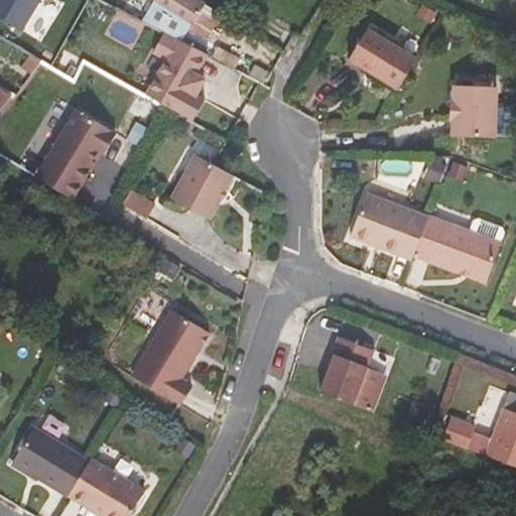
[(0,0),(0,16),(23,31),(42,0),(0,0)]
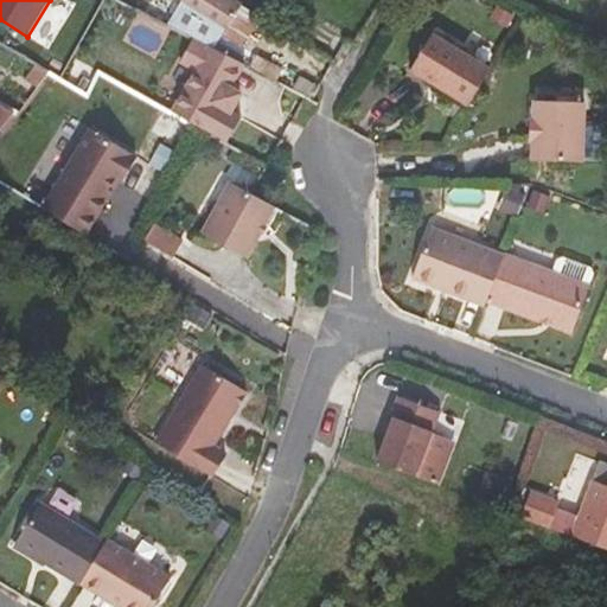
[(244,48),(263,17),(237,0),(172,0),(181,5),(168,25),(196,39),(215,50),(223,36),(244,48)]
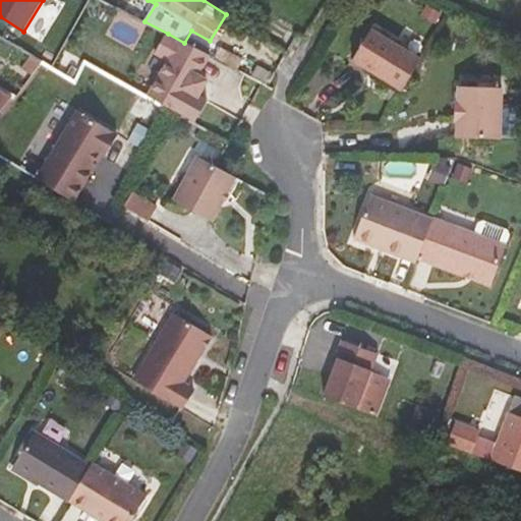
[(403,91),(421,59),(371,29),(352,60),(403,91)]
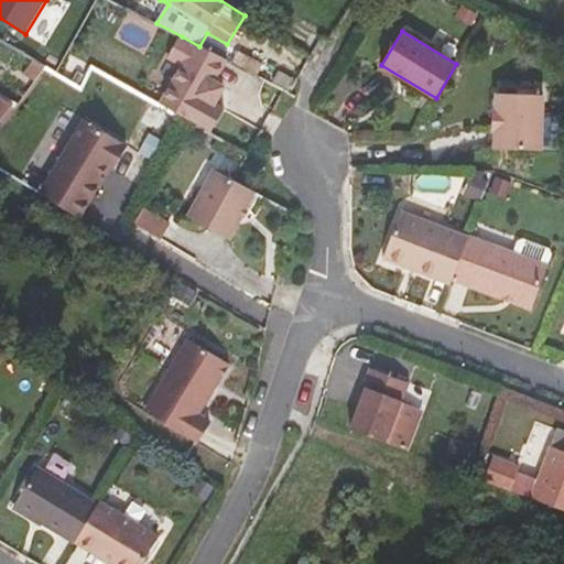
[(216,82),(228,61),(199,46),(182,36),(170,57),(184,65),(161,107),(212,134),(225,110),(216,105),(226,87),(216,82)]
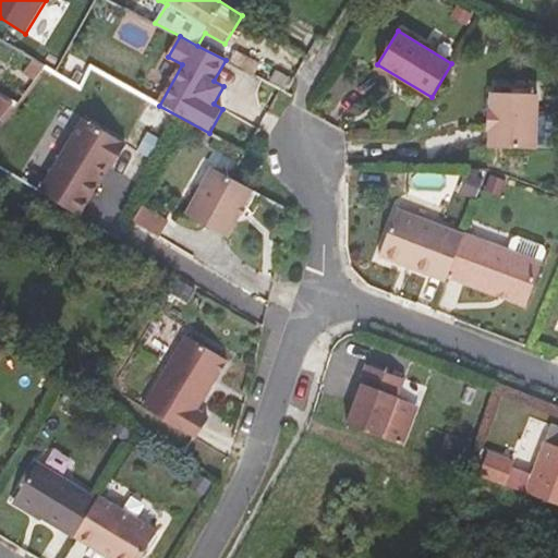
[(0,122),(16,102),(0,92),(0,122)]
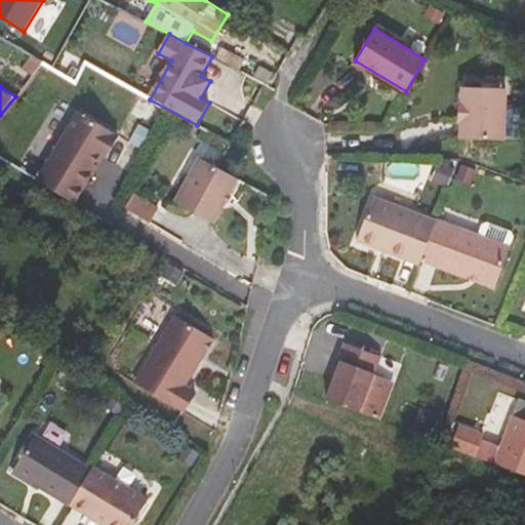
[(506,88),(462,87),(461,104),(459,104),(458,122),(461,122),(461,138),(505,139),(506,88)]
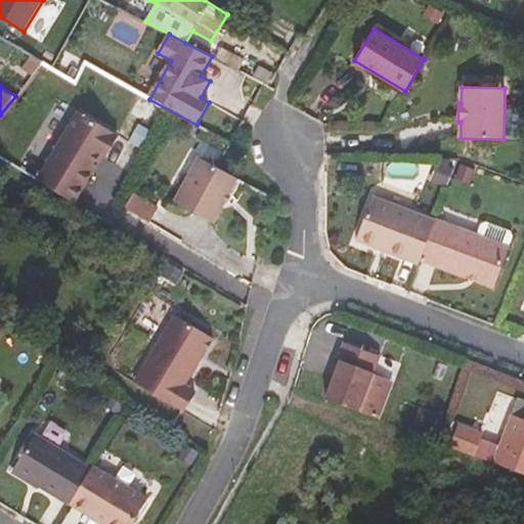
[(110,158),(123,135),(83,112),(42,180),(80,203),(102,166),(98,163),(104,154),(110,158)]
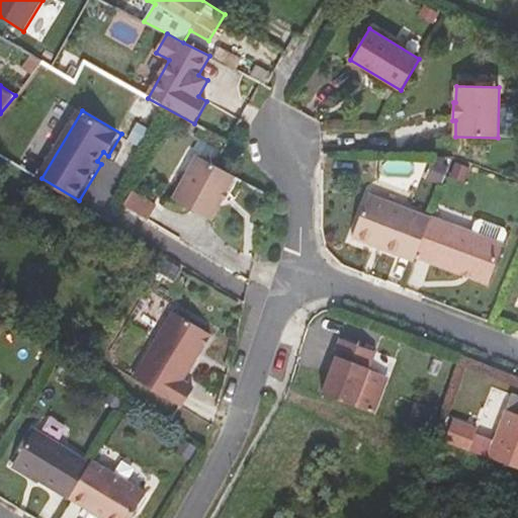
[(213,222),(236,177),(217,167),(197,157),(174,201),(213,222)]
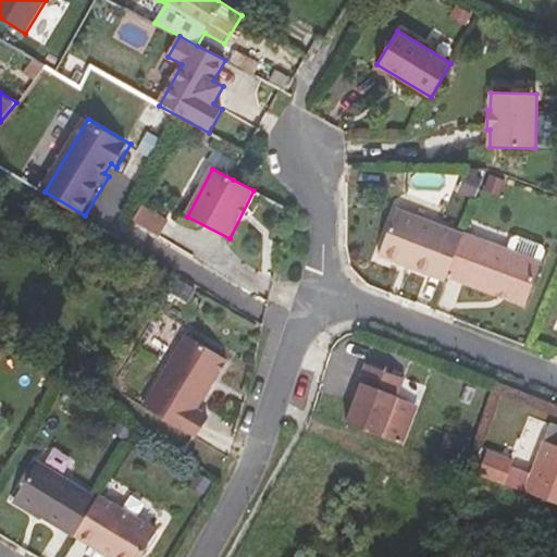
[(172,223),(146,208),(136,224),(162,239),(172,223)]
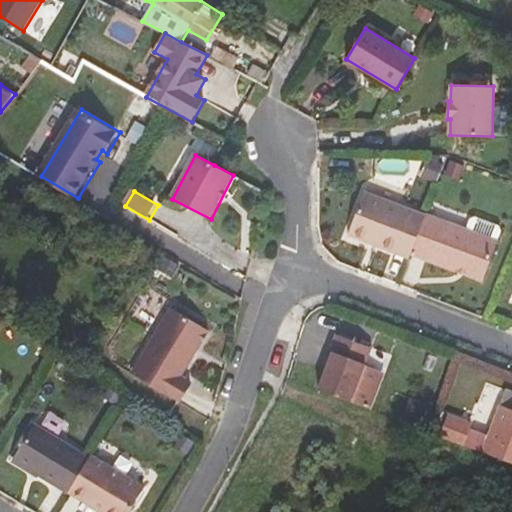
[(412,253),(426,215),(364,192),(348,235),(410,258),(412,253)]
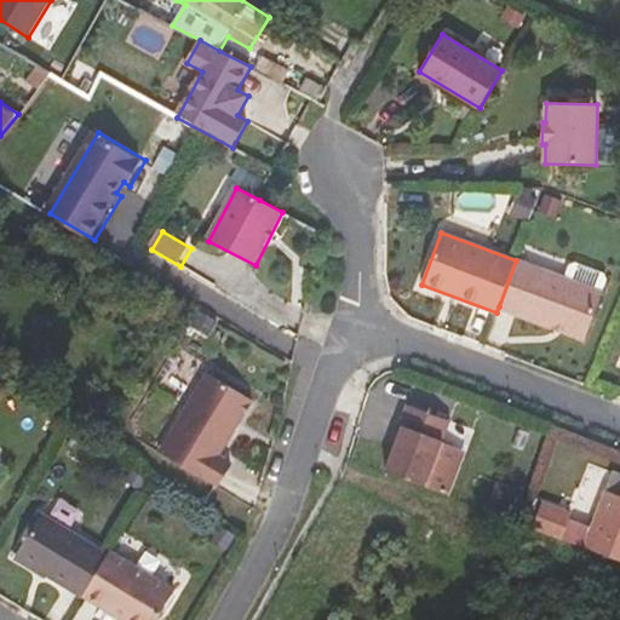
[(604,293),(516,259),(516,260),(499,306),(586,339),(604,293)]
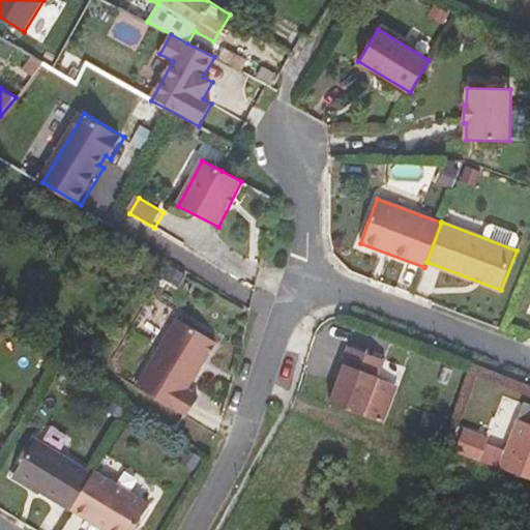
[(199,366),(204,359),(209,357),(217,343),(179,319),(138,387),(187,416),(199,396),(189,390),(202,369),(199,366)]
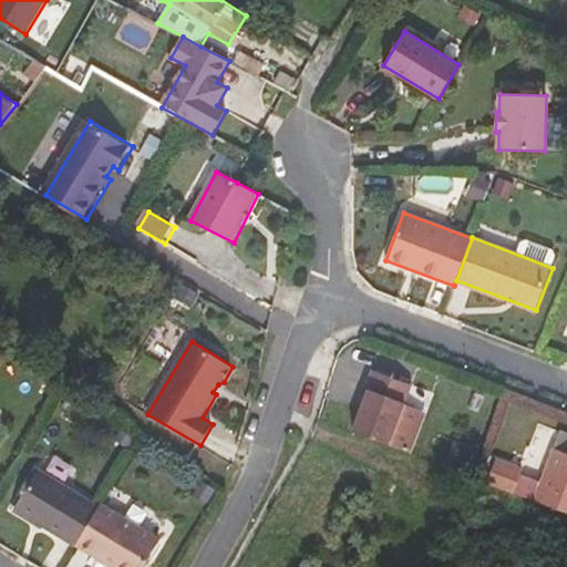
[(358,413),(350,433),(389,449),(404,409),(412,389),(370,373),(356,412),(358,413)]
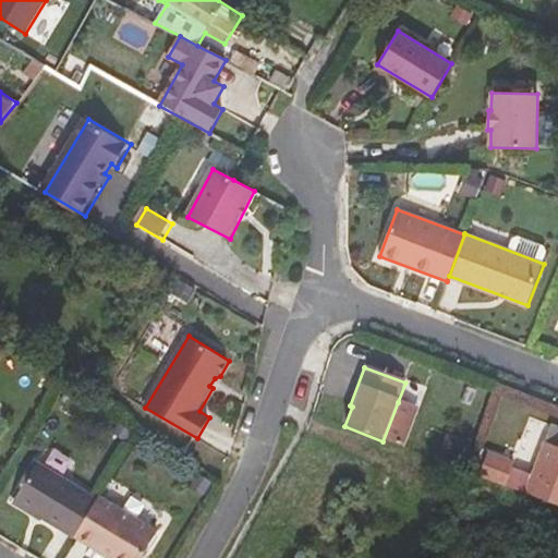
[(398,402),(383,441),(403,449),(419,411),(398,402)]
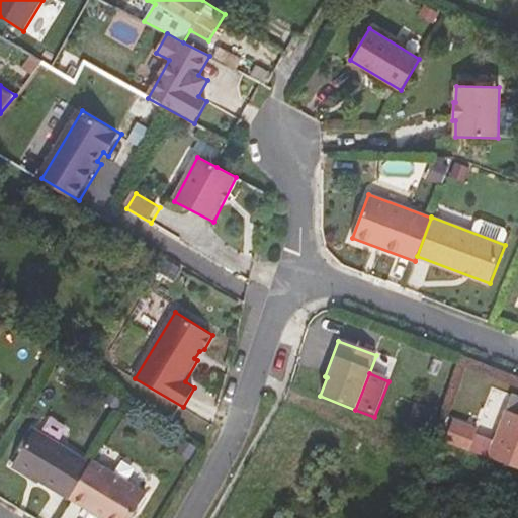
[(454,414),(446,437),(469,446),(479,423),(454,414)]
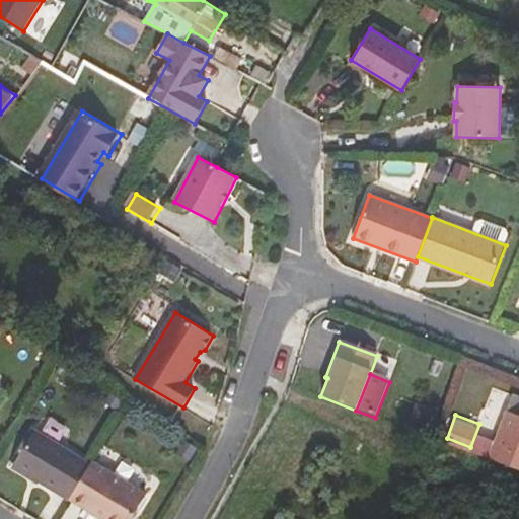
[(490,462),(518,473),(518,419),(508,415),(490,462)]
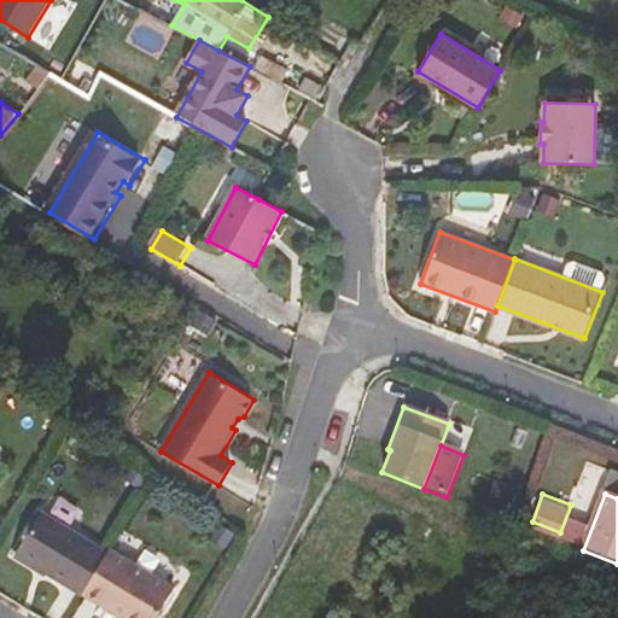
[(15,555),(85,596),(111,553),(42,512),(15,555)]
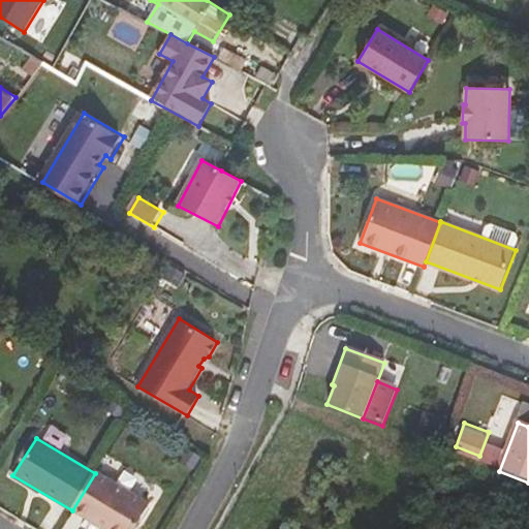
[(133,528),(150,503),(96,471),(95,473),(72,510),(103,528),(133,528)]
